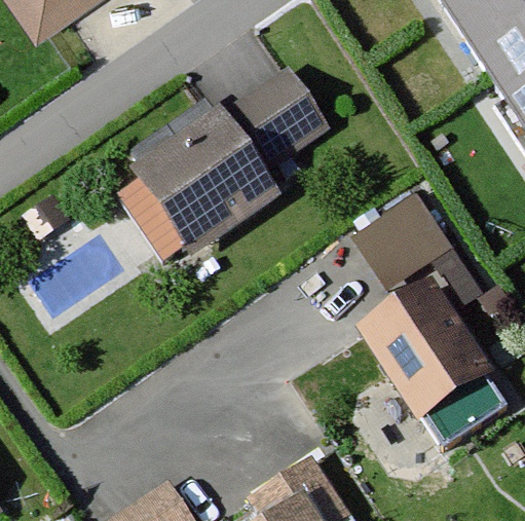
[(6,0),(34,38),(87,0),(6,0)]
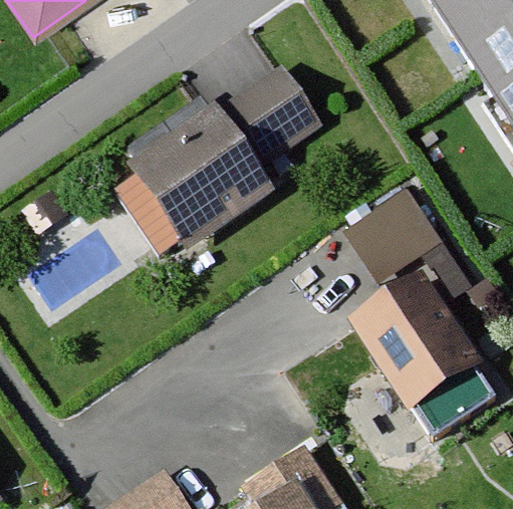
[(429,0),(428,1),(512,132),(512,0),(429,0)]
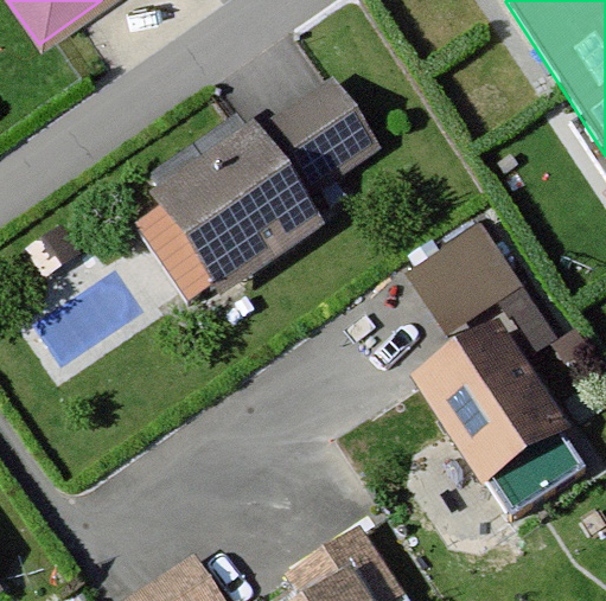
[(335,74),(148,198),(215,298),(318,229),(301,204),(384,147),(335,74)]
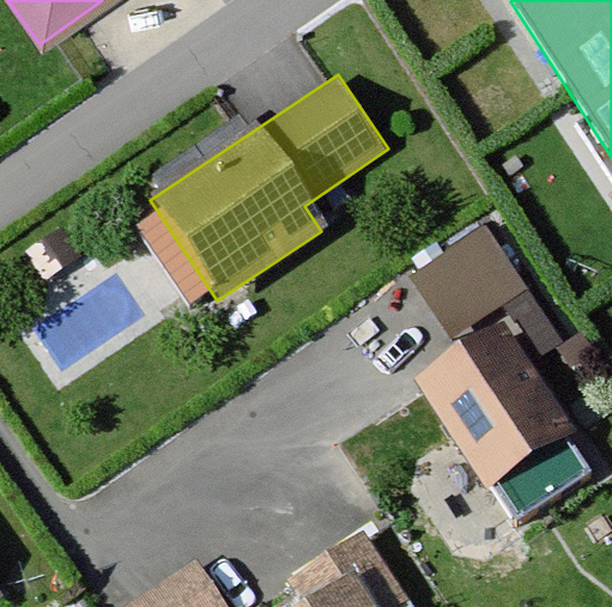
[(62,225),(25,252),(46,279),(83,253),(62,225)]
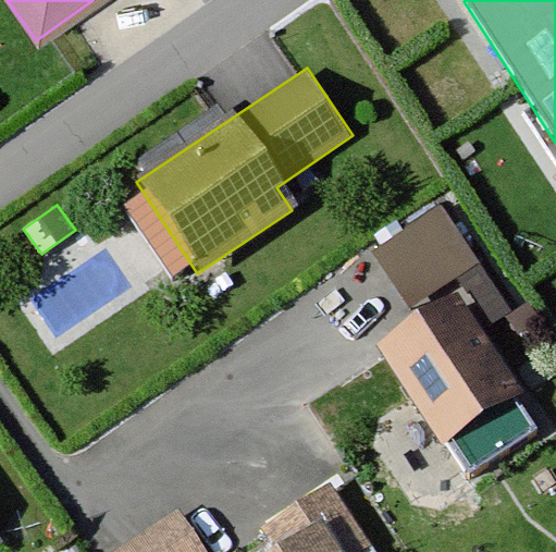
[(442,205),(372,252),(411,311),(481,265),(442,205)]
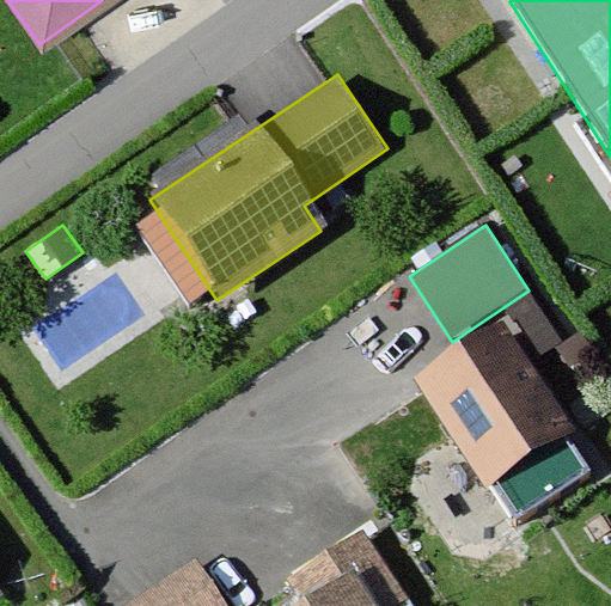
[(568,439),(494,330),(408,389),(482,497),(568,439)]
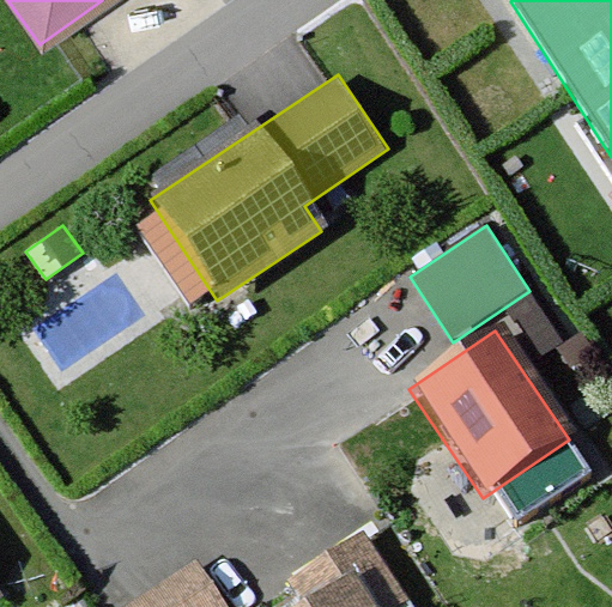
[(301,606),(399,606),(410,601),(363,533),(286,586),(301,606)]
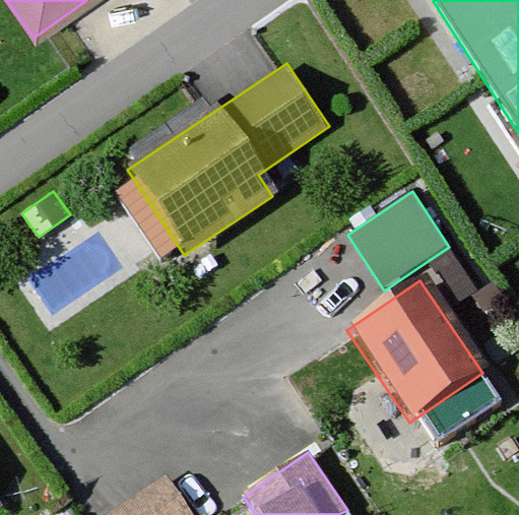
[(194,514),(165,473),(106,514),(194,514)]
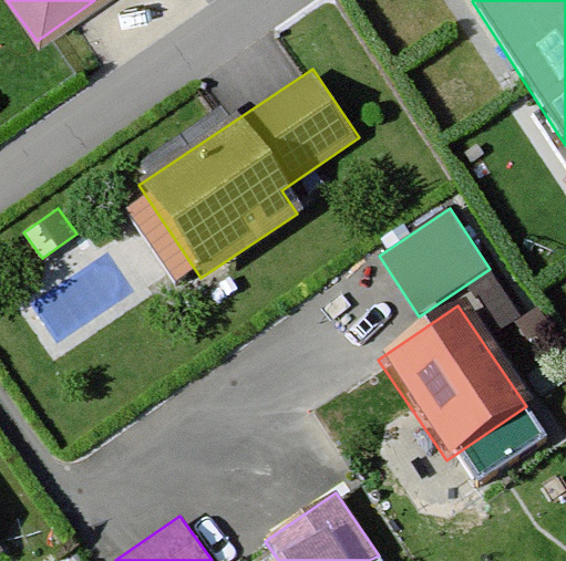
[(0,556),(10,549),(0,533),(0,556)]
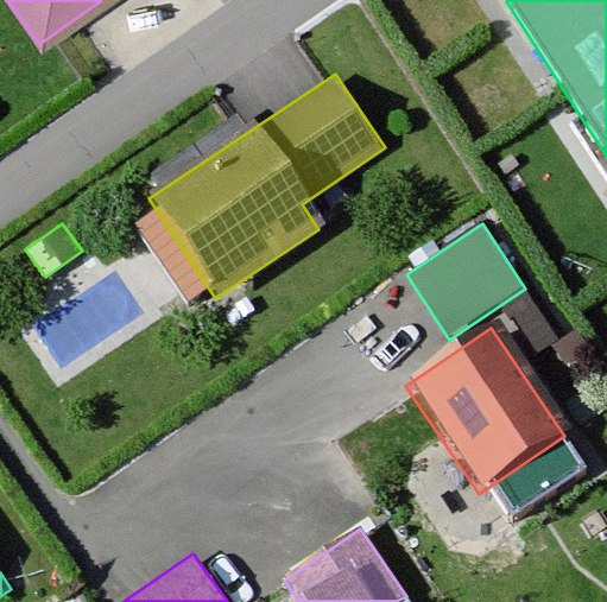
All buildings are outlined.
